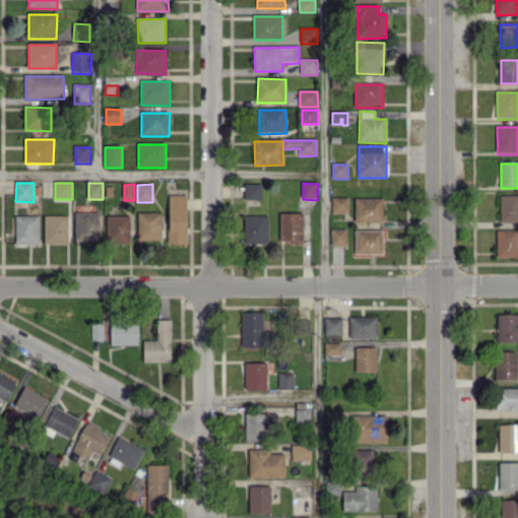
[(262,185),(245,185),(245,201),(262,201),(262,185)]
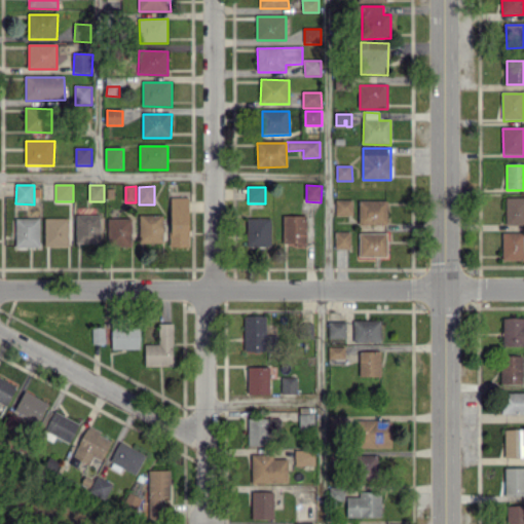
[(189,198),(171,198),(171,249),(190,248),(189,198)]
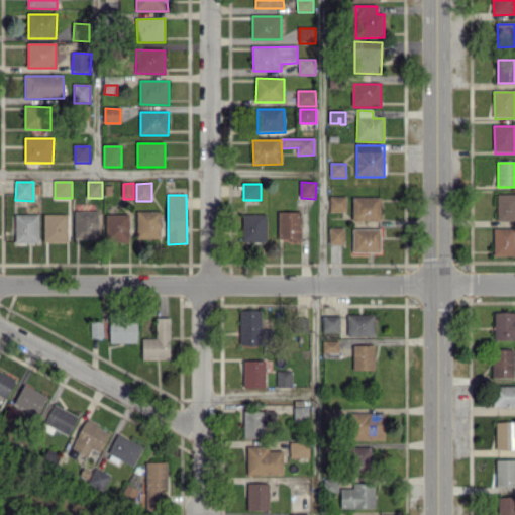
[(514,195),(498,196),(498,222),(514,222),(514,195)]
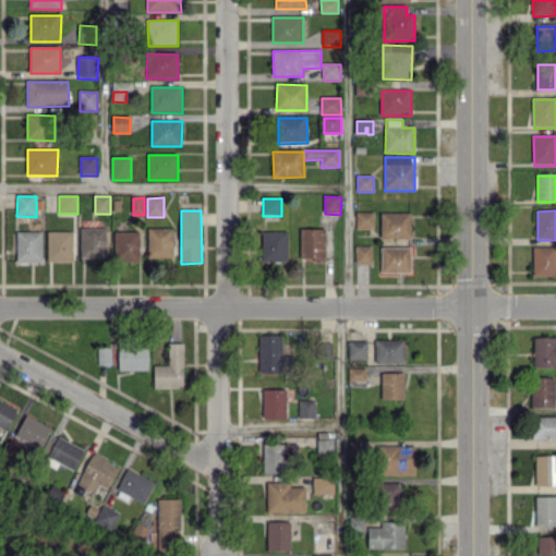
[(375,230),(375,214),(358,214),(357,229),(375,230)]
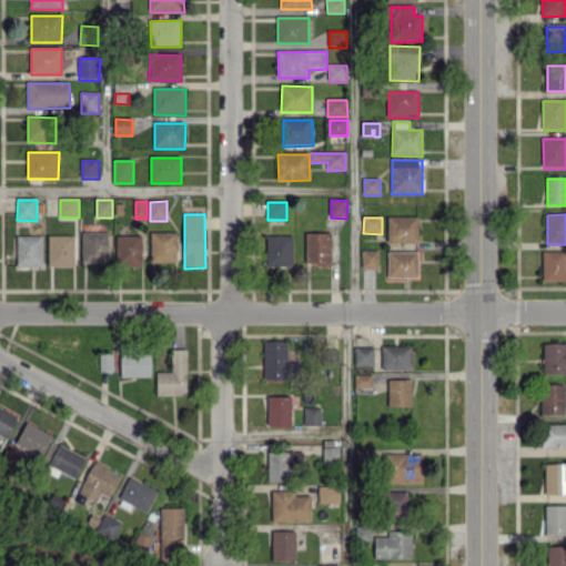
[(420,243),(418,218),(388,219),(388,244),(420,243)]
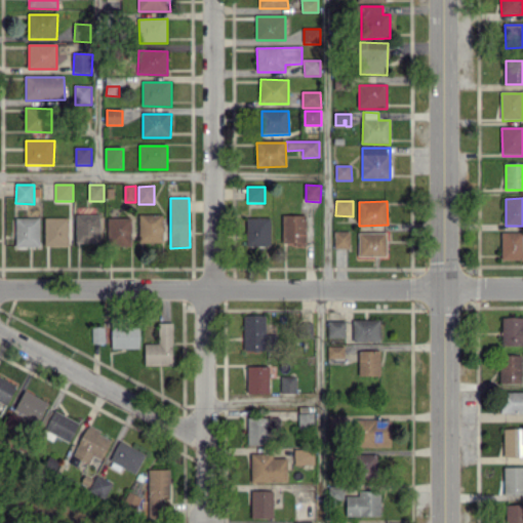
[(76,244),(101,244),(101,215),(76,215),(76,244)]
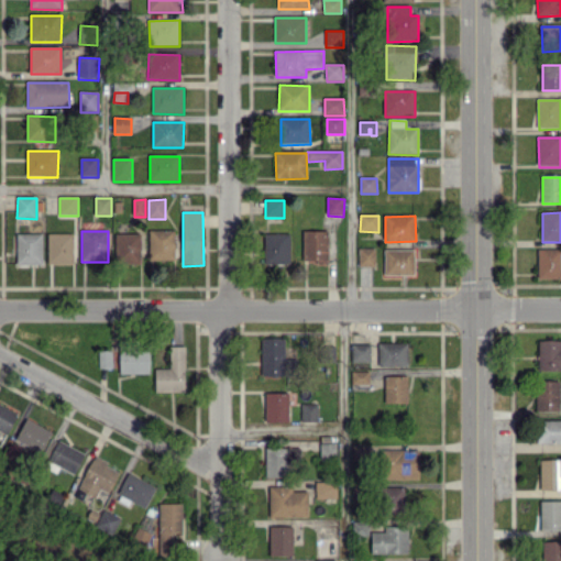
[(175,231),(150,232),(150,262),(175,262),(175,231)]
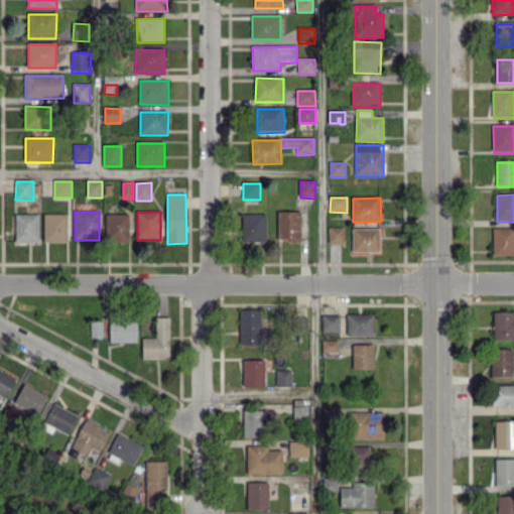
[(278,242),(301,243),(302,213),(278,213),(278,242)]
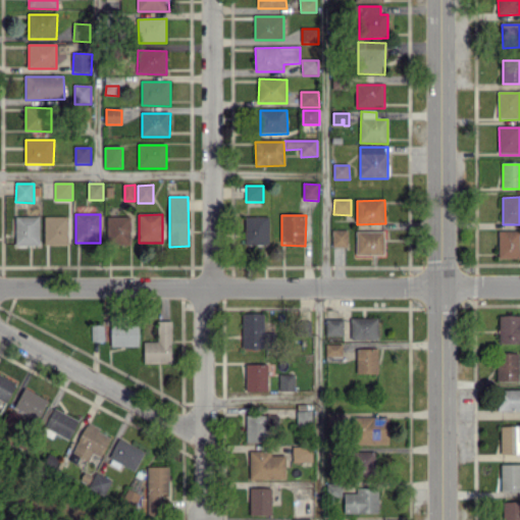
[(41,218),(16,217),(15,246),(40,246),(41,218)]
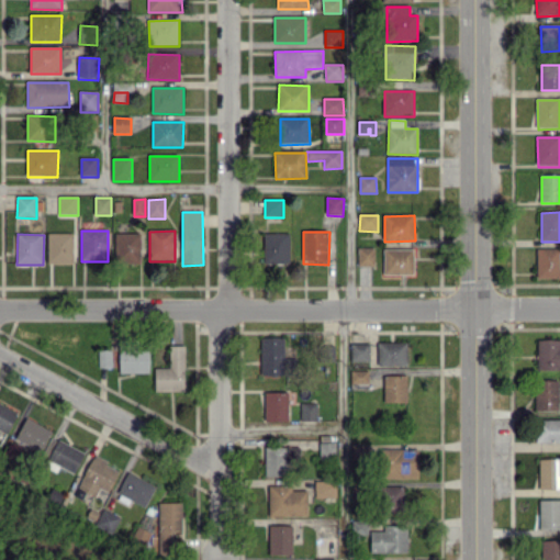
[(48,265),(74,265),(74,235),(48,234),(48,265)]
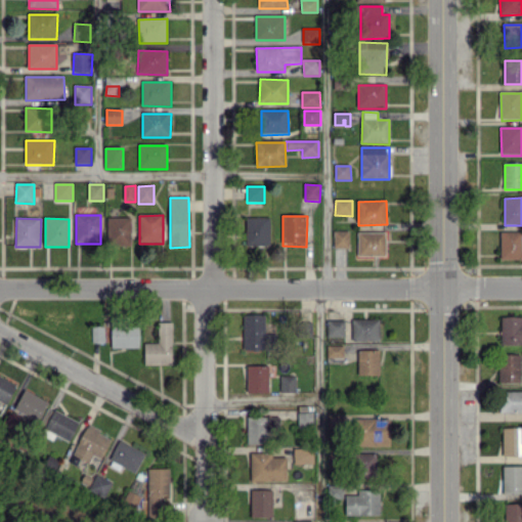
[(131,218),(107,219),(107,247),(132,247),(131,218)]
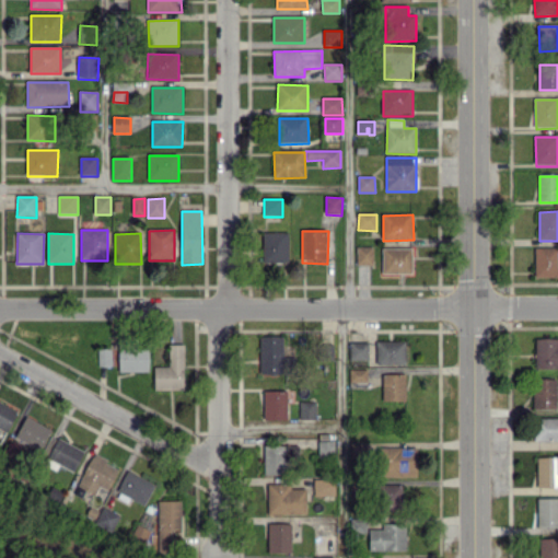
[(289,234),(264,234),(264,265),(290,265),(289,234)]
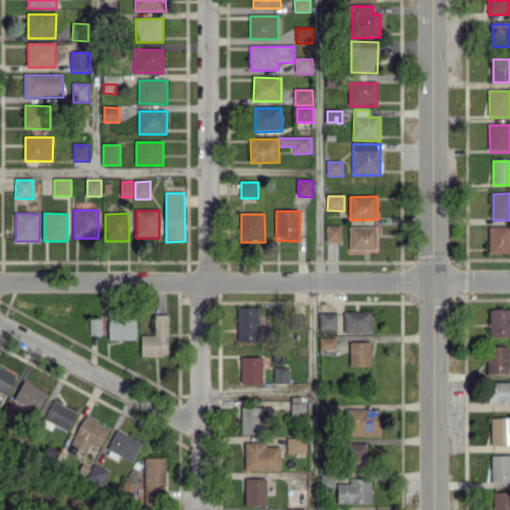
[(327,243),(342,243),(342,227),(327,227),(327,243)]
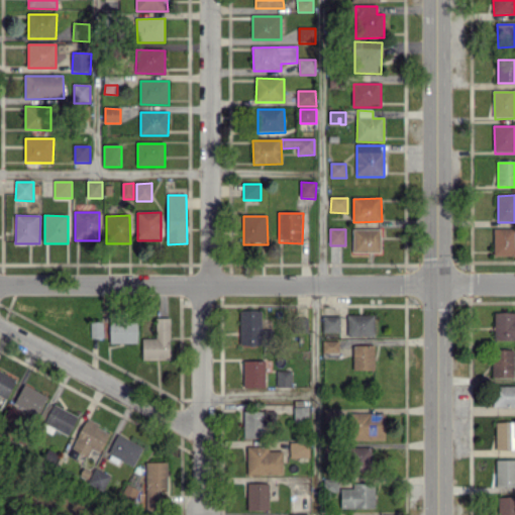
[(514,229),(494,230),(495,258),(514,256),(514,229)]
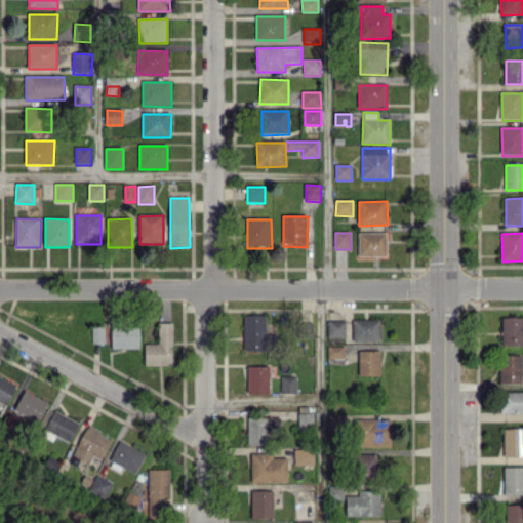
[(388,234),(359,234),(359,257),(388,257),(388,234)]
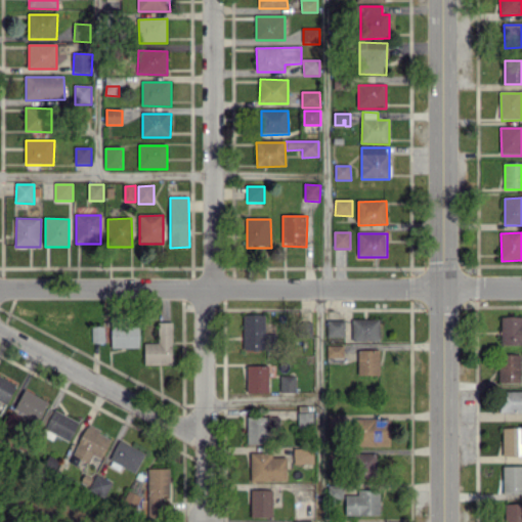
[(267,316),(245,315),(244,351),(266,351),(267,316)]
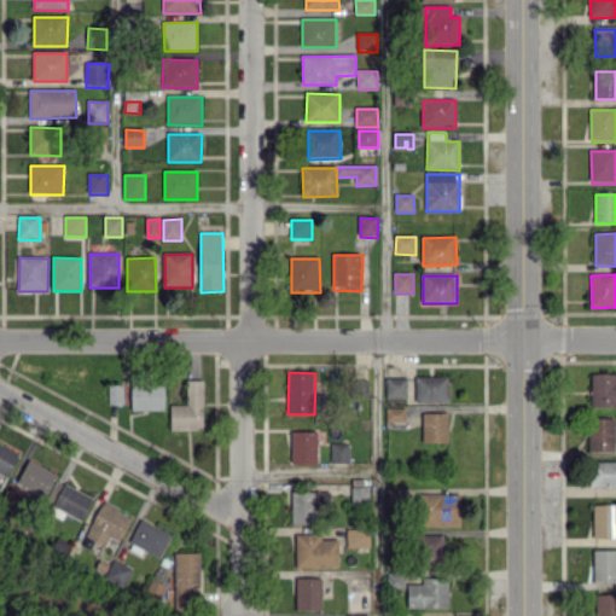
[(615,376),(592,376),(592,408),(615,408),(615,376)]
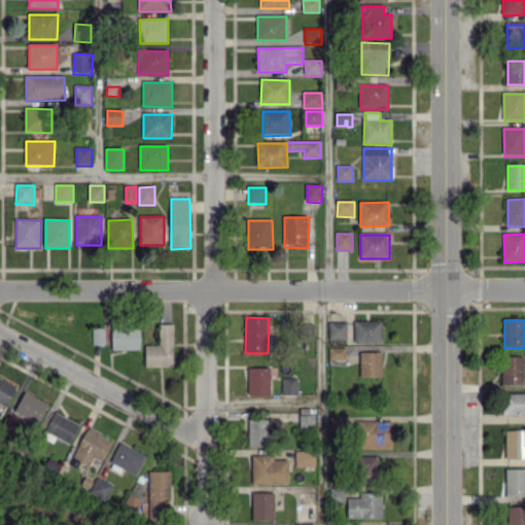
[(383,344),(383,322),(355,322),(355,345),(383,344)]
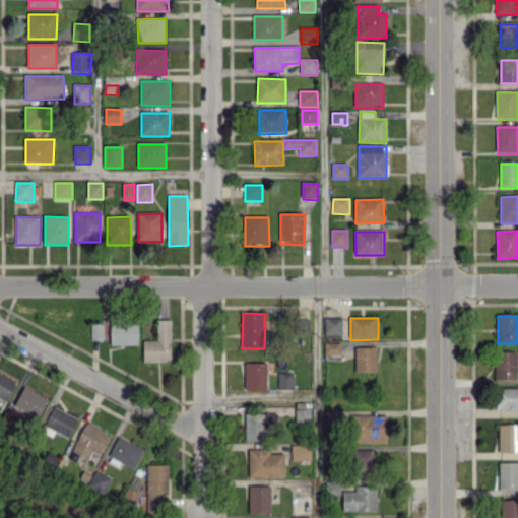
[(342,336),(342,320),(325,320),(325,336),(342,336)]
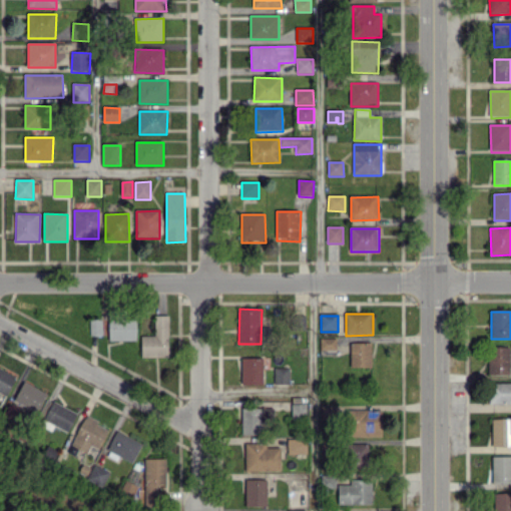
[(169,358),(169,317),(155,318),(155,337),(142,337),(142,359),(169,358)]
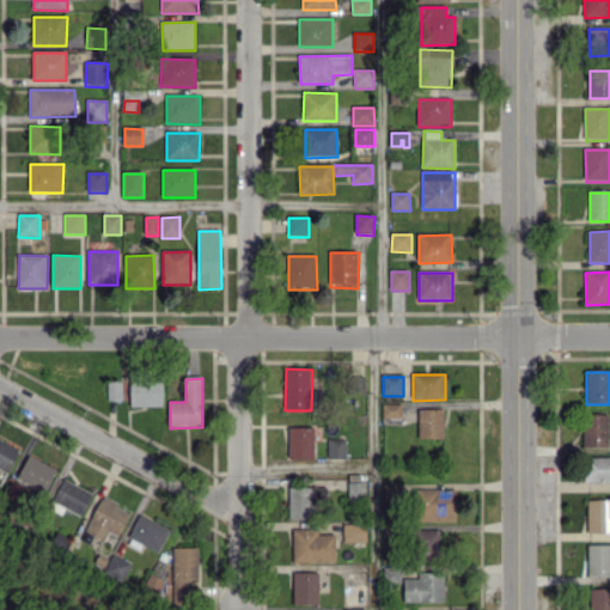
[(164,408),(163,382),(130,383),(132,408),(164,408)]
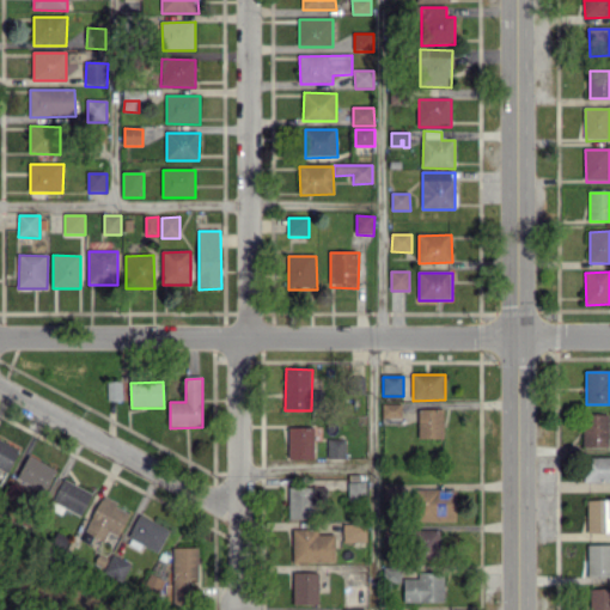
[(123,383),(113,383),(111,402),(122,403),(123,383)]
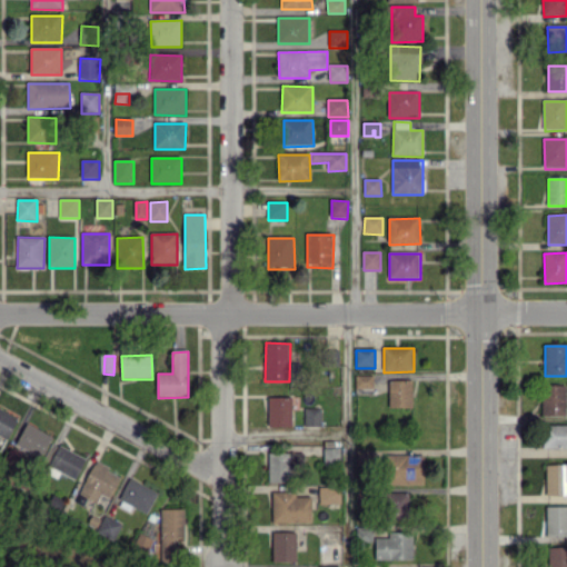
[(374,390),(374,377),(356,377),(356,389),(374,390)]
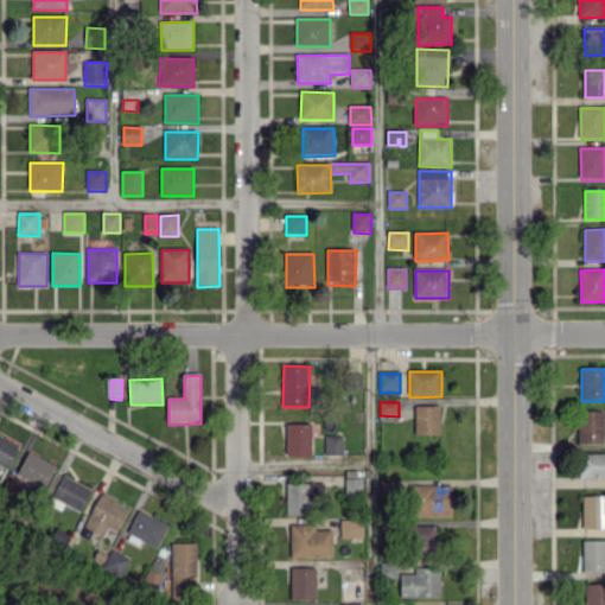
[(416,437),(441,435),(440,407),(415,408),(416,437)]
